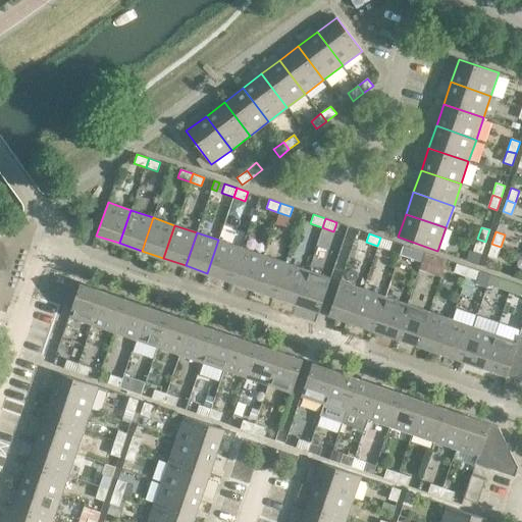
[(393,242),(380,238),(377,246),(389,250),(393,242)]
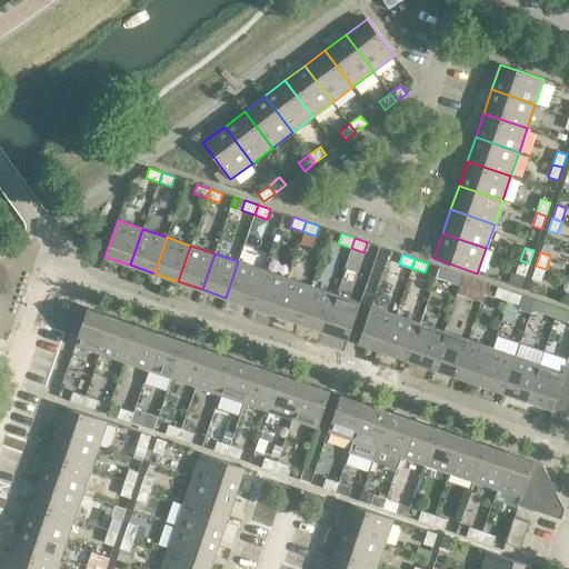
[(529,263),(520,260),(516,273),(526,277),(529,263)]
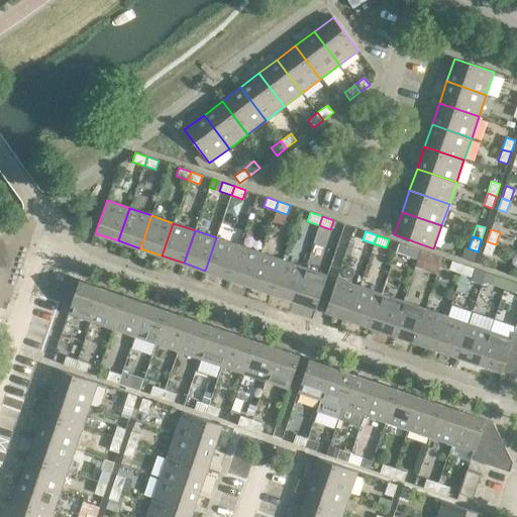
[(238,245),(216,237),(205,271),(227,278),(238,245)]
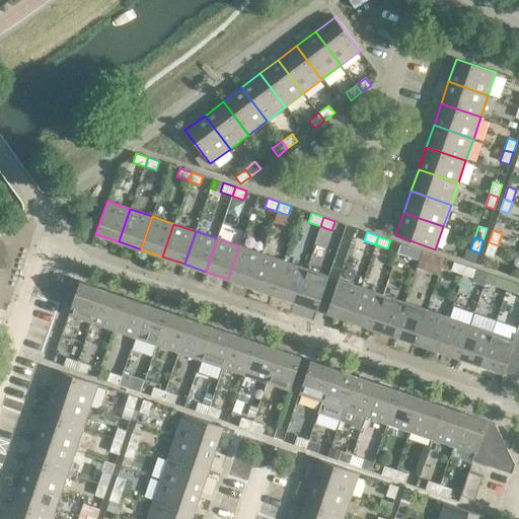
[(498,245),(489,242),(485,253),(494,256),(498,245)]
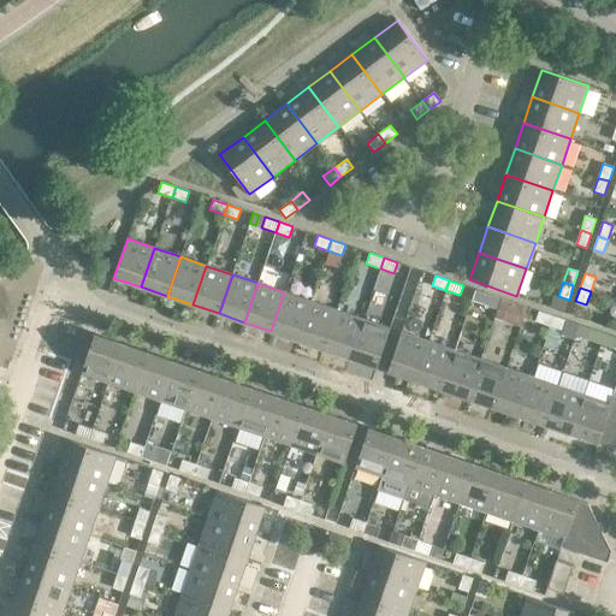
[(311,301),(284,292),(271,331),(297,341),(311,301)]
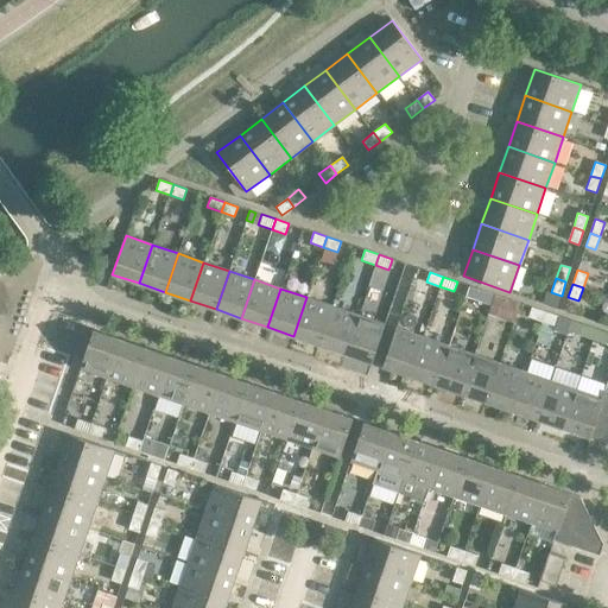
[(494,293),(481,290),(477,299),(491,304),(494,293)]
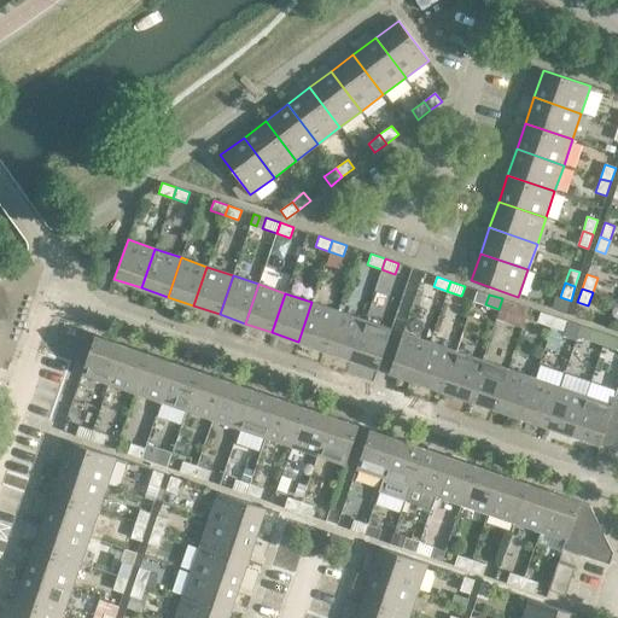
[(338,312),(312,302),(298,342),(325,350),(338,312)]
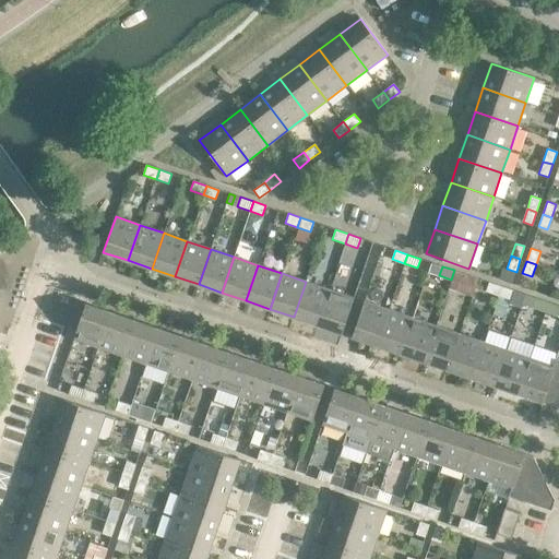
[(329,289),(306,282),(294,317),(317,324),(329,289)]
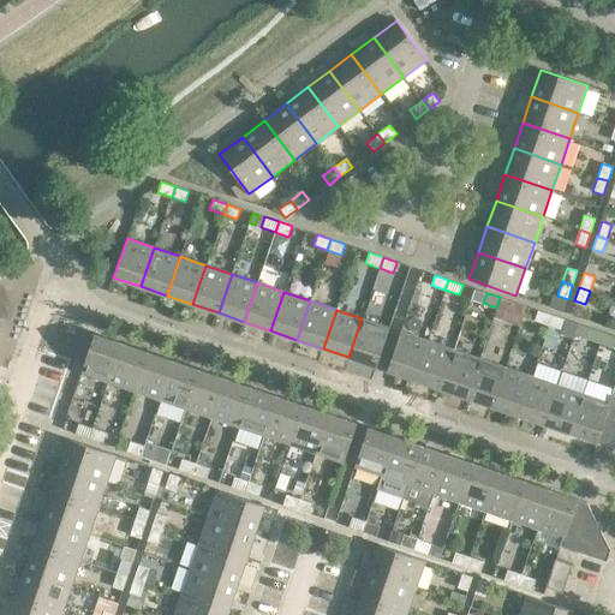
[(551,315),(538,310),(535,321),(549,326),(551,315)]
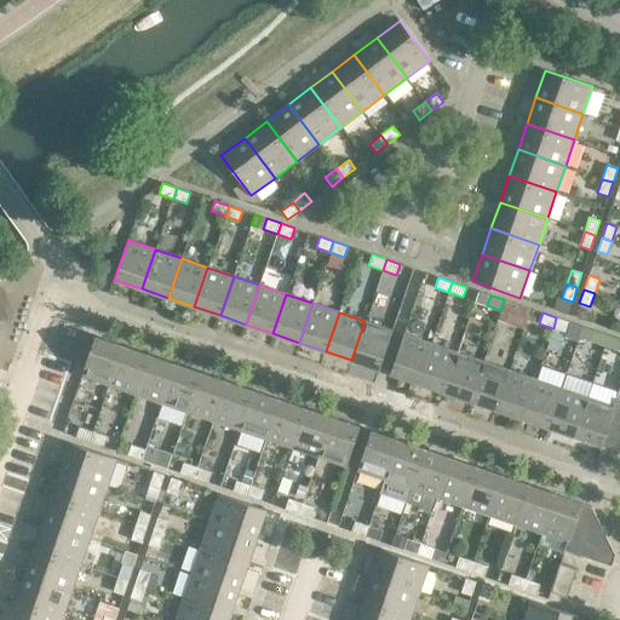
[(570,322),(556,317),(554,328),(567,333),(570,322)]
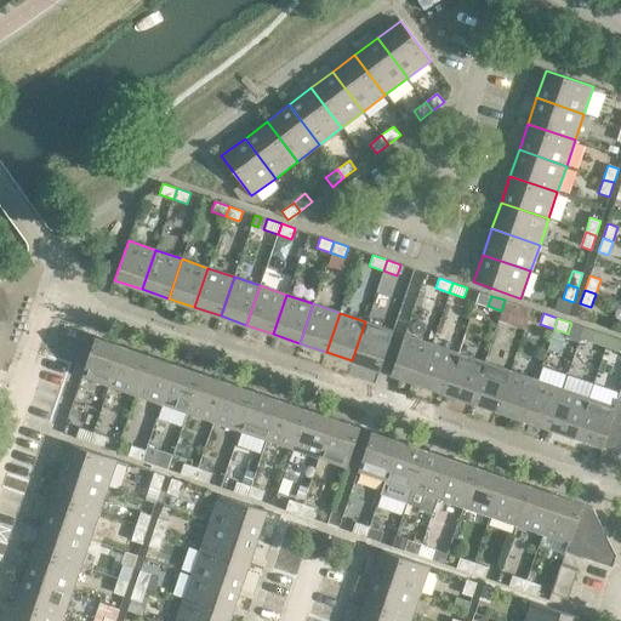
[(393,331),(365,322),(352,360),(380,370),(393,331)]
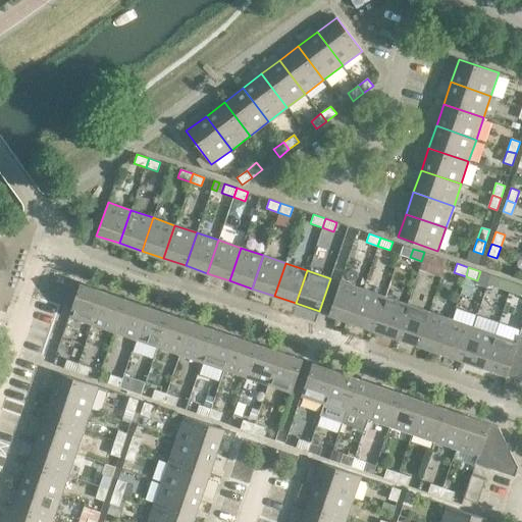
[(466,278),(464,283),(474,288),(475,282),(466,278)]
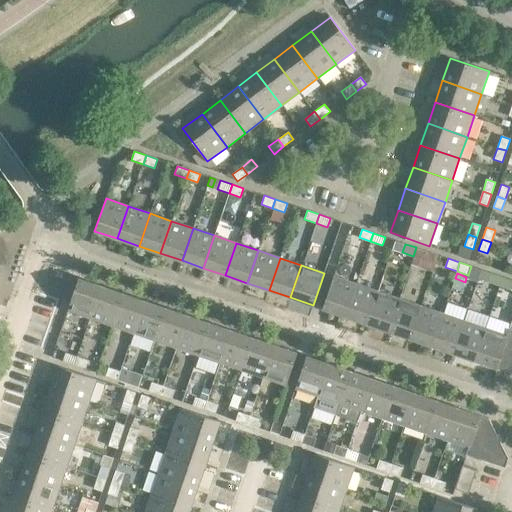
[(502,277),(491,273),(488,281),(500,285),(502,277)]
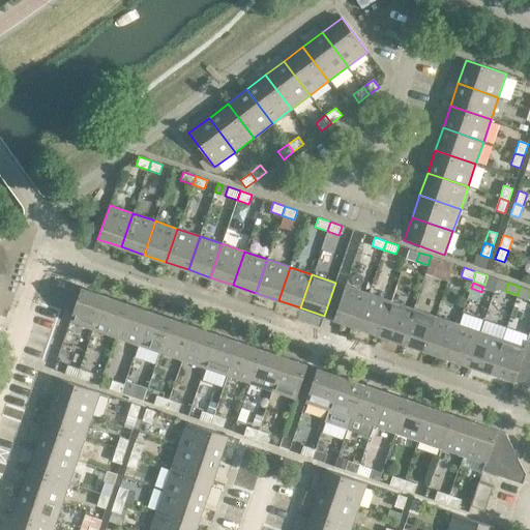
[(369,294),(345,286),(333,319),(357,327),(369,294)]
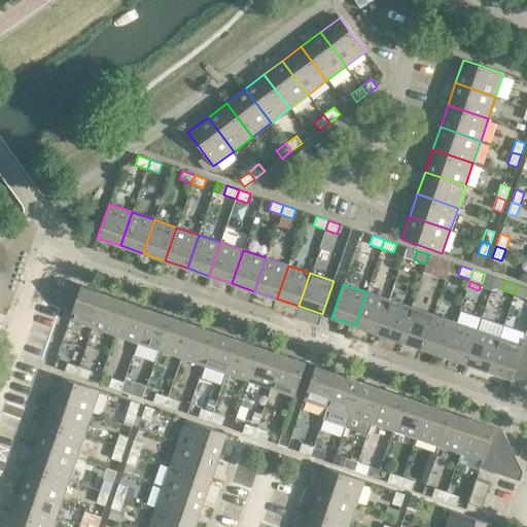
[(526,294),(526,288),(517,285),(515,293),(526,297),(526,294)]
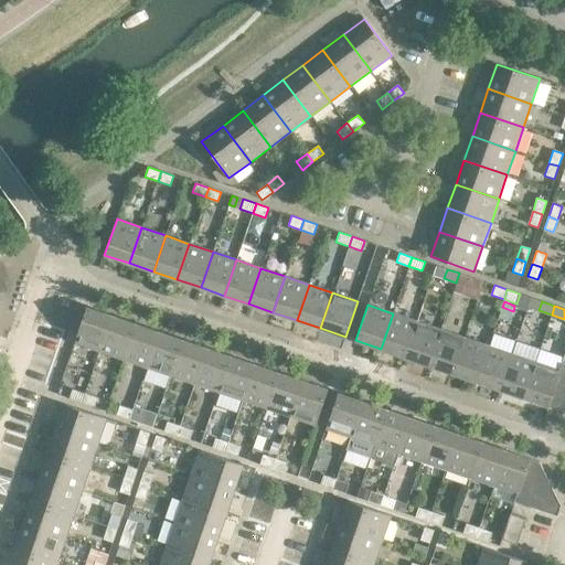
[(112,316),(86,307),(74,342),(99,351),(112,316)]
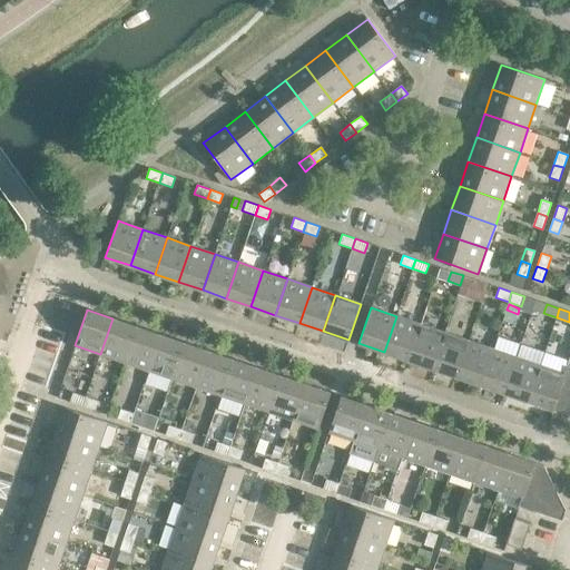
[(505,311),(502,321),(512,324),(517,314),(505,311)]
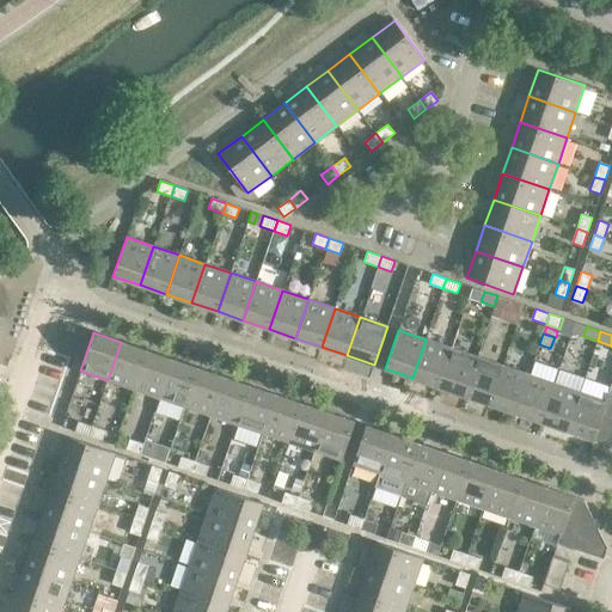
[(451,348),(426,340),(412,378),(438,387),(451,348)]
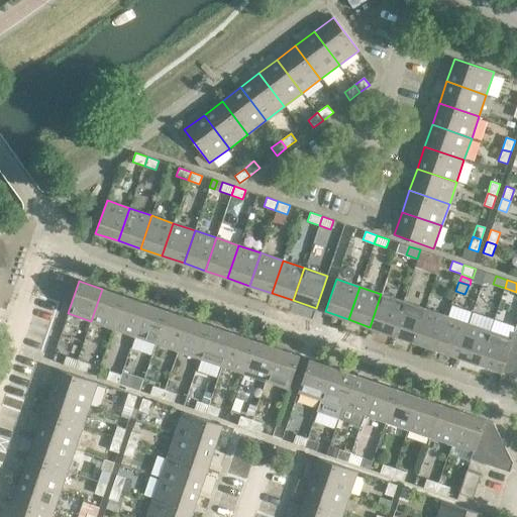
[(123,296),(102,289),(91,321),(112,328),(123,296)]
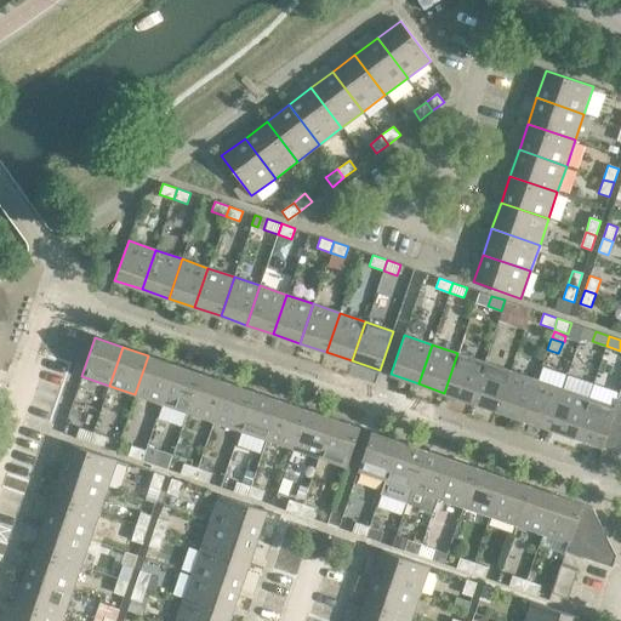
[(484,362),(457,353),(444,393),(471,402),(484,362)]
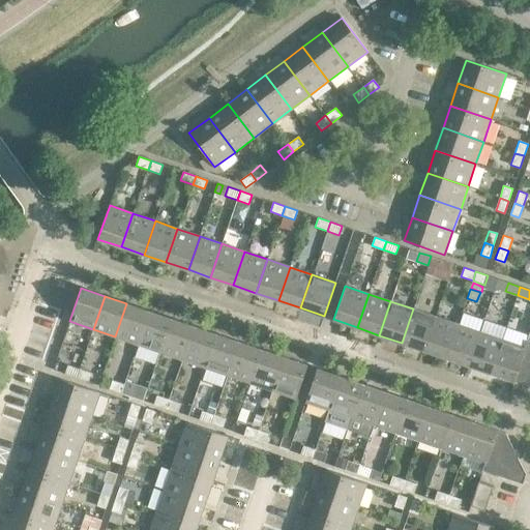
[(149,311),(126,303),(115,336),(138,345),(149,311)]
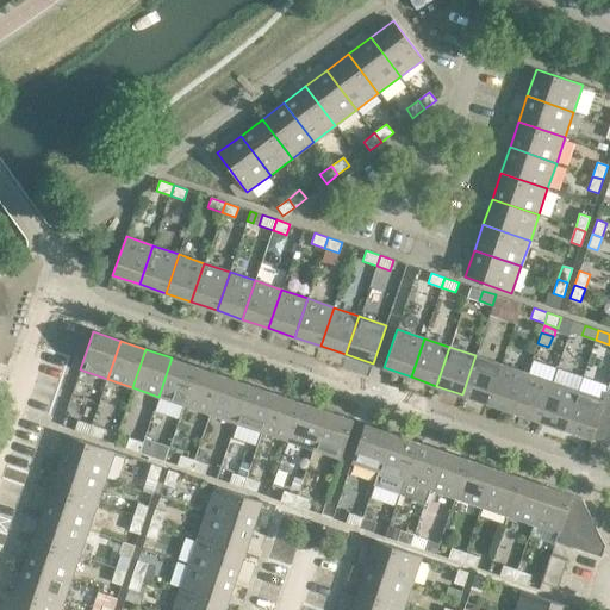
[(500,365),(475,355),(462,394),(487,403),(500,365)]
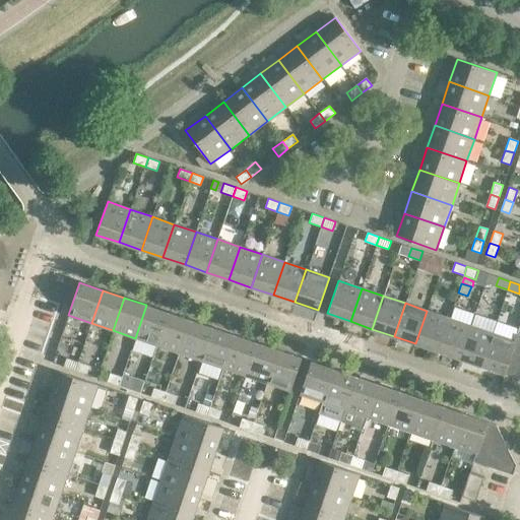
[(169,313),(146,305),(135,338),(157,345),(169,313)]
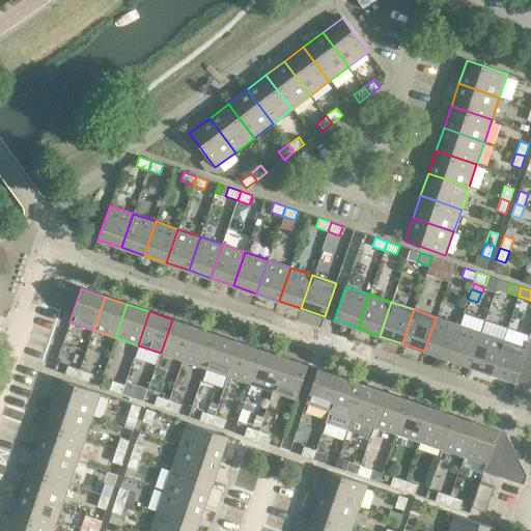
[(458,325),(436,317),(424,351),(447,359),(458,325)]
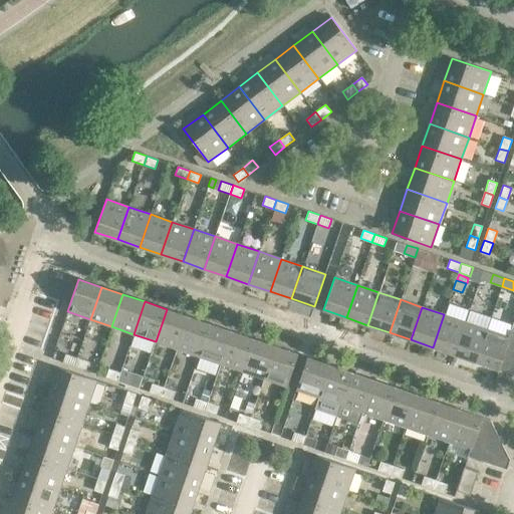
[(188,316),(167,309),(156,341),(177,349),(188,316)]
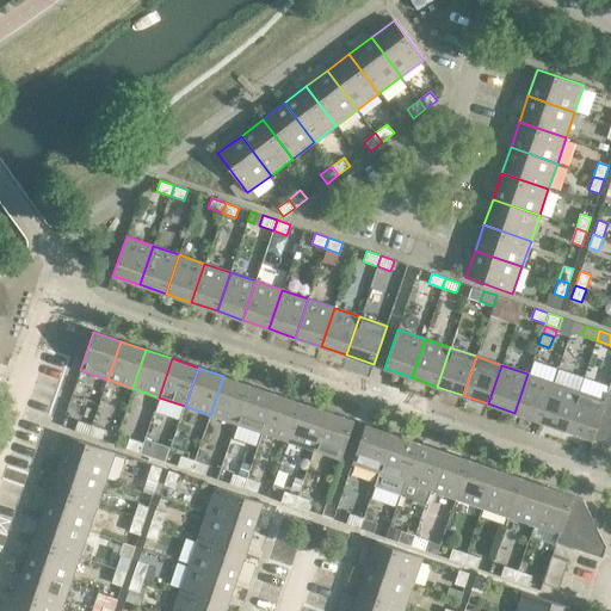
[(553,382),(528,374),(514,413),(541,421),(553,382)]
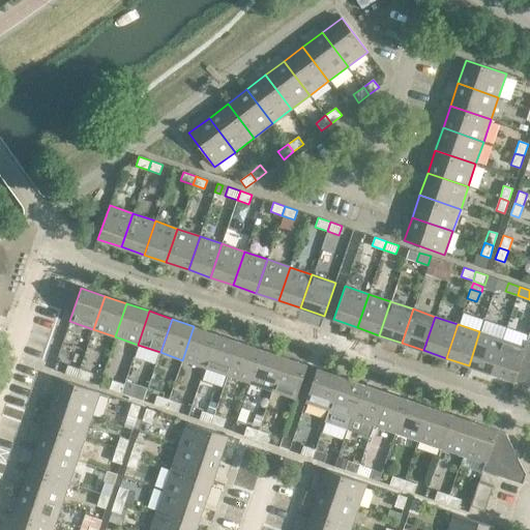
[(216,334),(194,326),(182,360),(205,367),(216,334)]
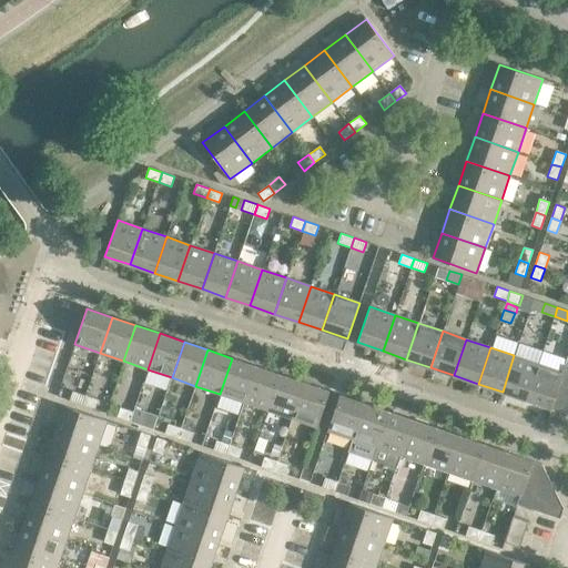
[(538,364),(514,355),(503,392),(526,399),(538,364)]
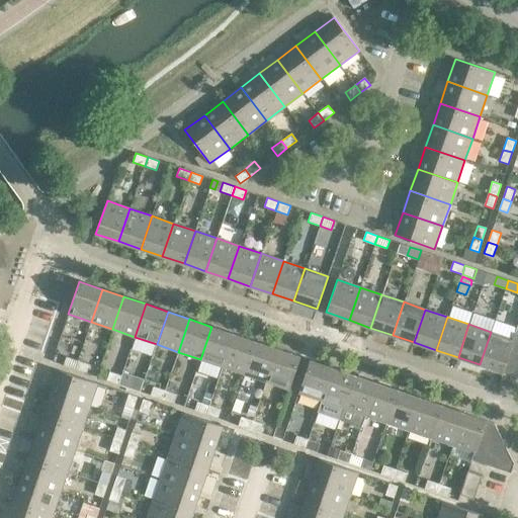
[(234,334),(211,327),(200,359),(223,366),(234,334)]
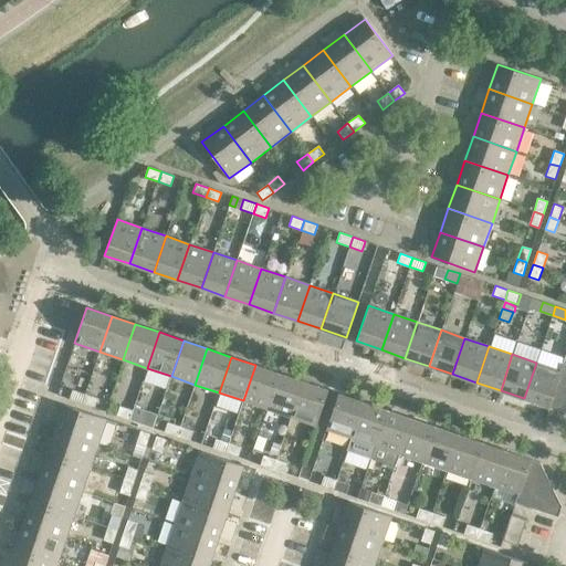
[(562,371),(559,370),(536,363),(524,398),(549,407),(562,371)]
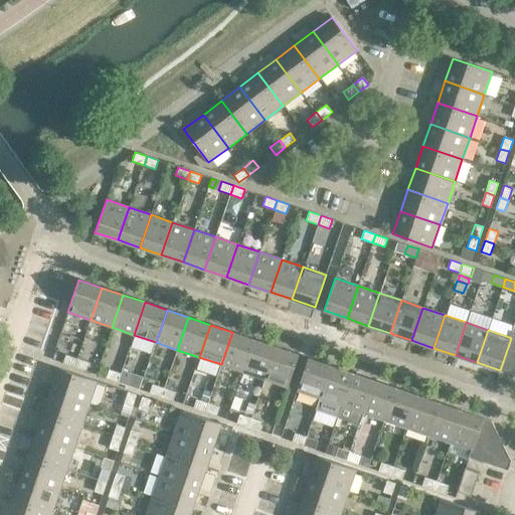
[(514,331),(511,331),(509,337),(511,338),(500,370),(508,373),(514,369),(514,331)]
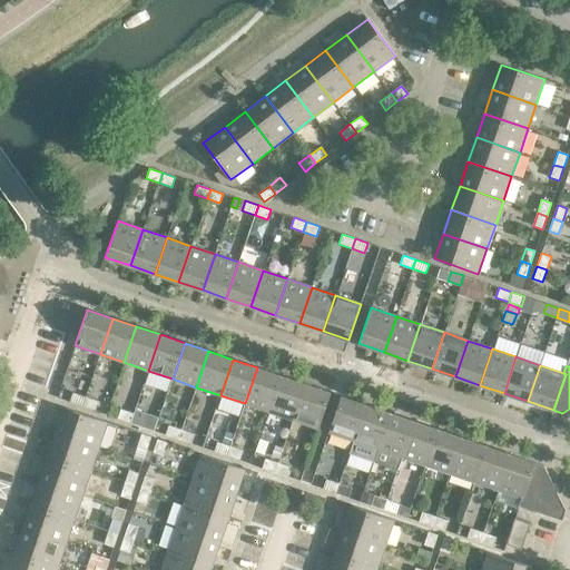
[(281,375),(257,367),(245,403),(268,412),(281,375)]
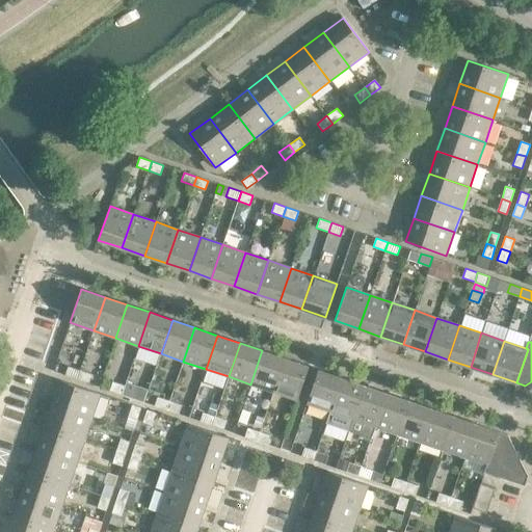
[(285,358),(262,350),(250,384),(273,392),(285,358)]
